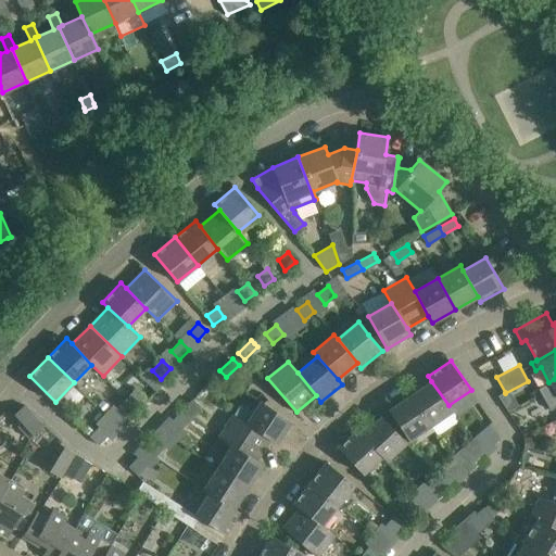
[(548,382),(539,389),(551,409),(555,406),(555,378),(554,379),(548,382)]
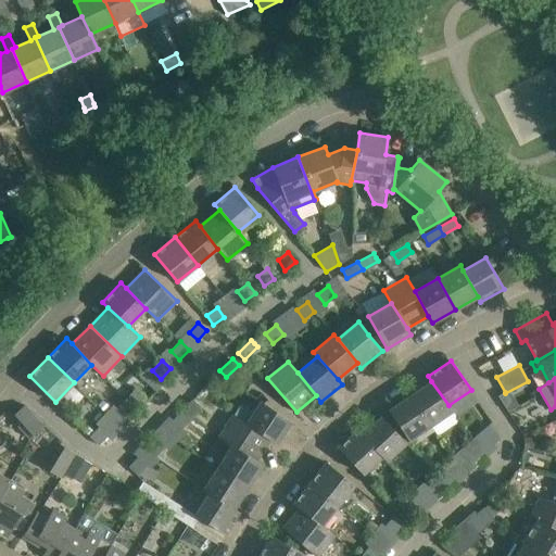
[(453,411),(449,405),(431,381),(411,395),(431,425),(453,411)]
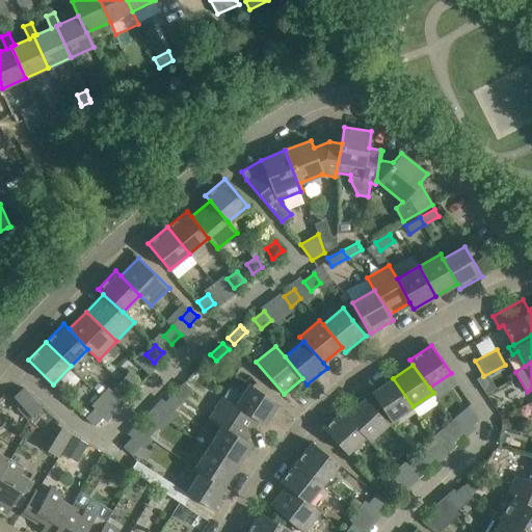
[(129,389),(137,380),(138,379),(129,372),(121,381),(129,389)]
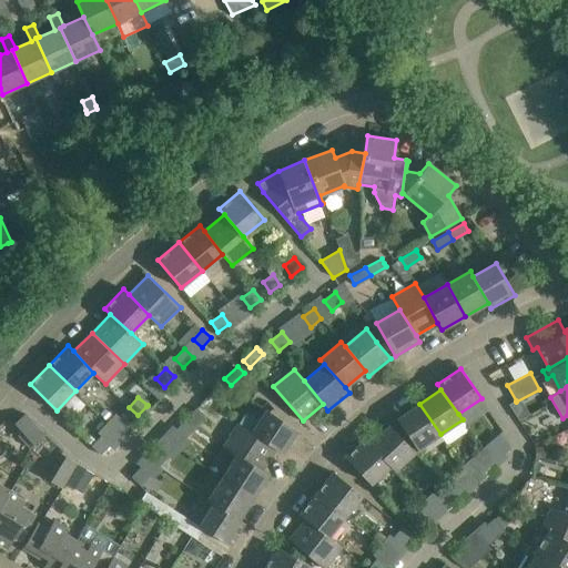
[(418,449),(440,434),(419,404),(397,418),(418,449)]
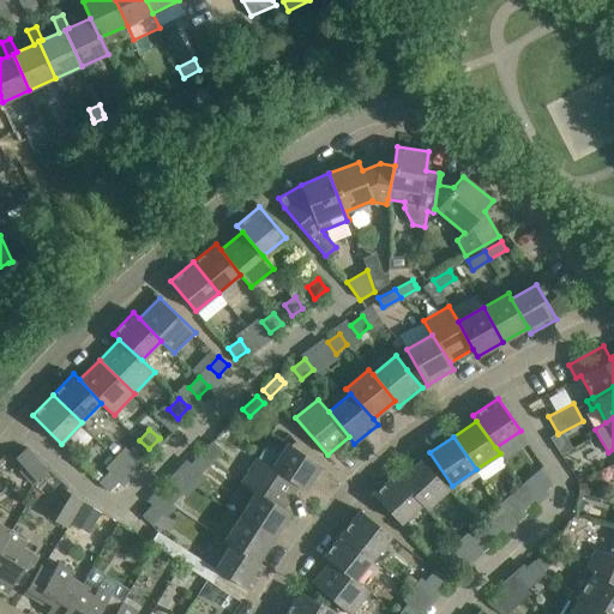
[(139,440),(130,450),(139,459),(149,449),(139,440)]
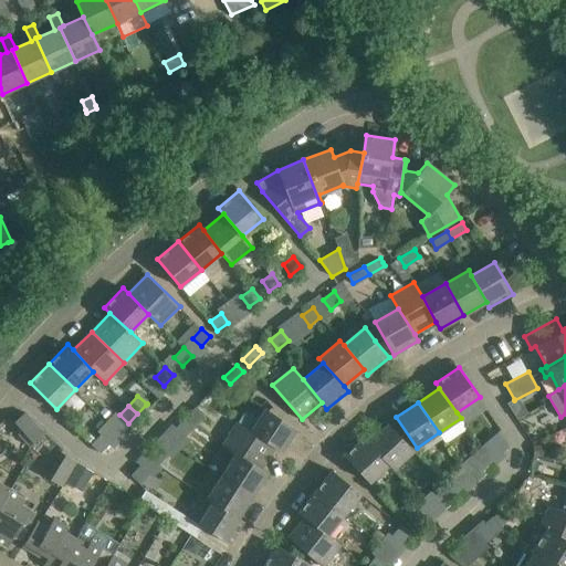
[(100,412),(106,419),(112,413),(104,407),(100,412)]
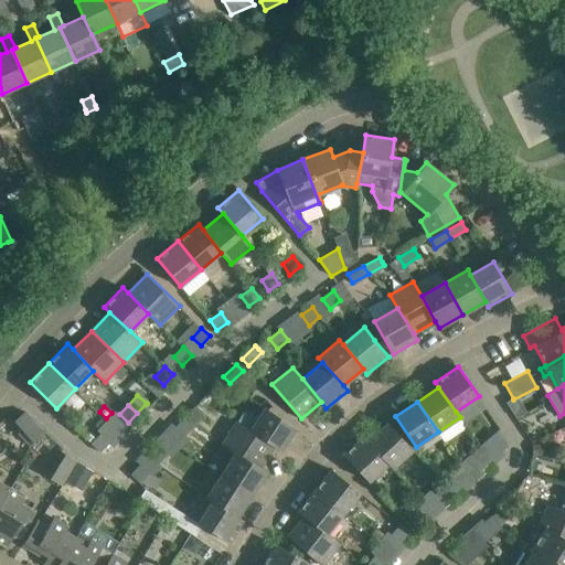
[(194,425),(203,415),(194,406),(185,416),(194,425)]
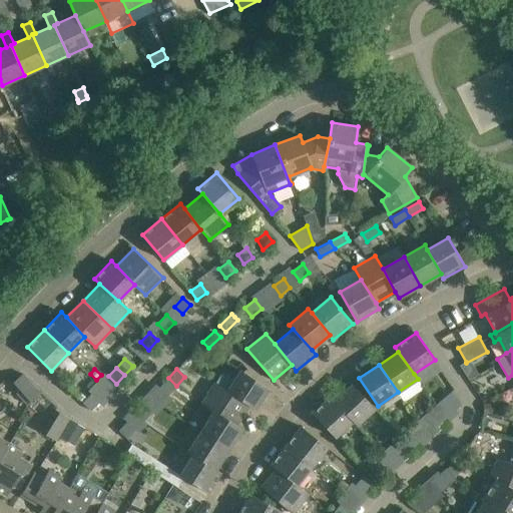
[(269,388),(240,370),(233,381),(222,373),(216,383),(227,390),(255,409),(269,388)]
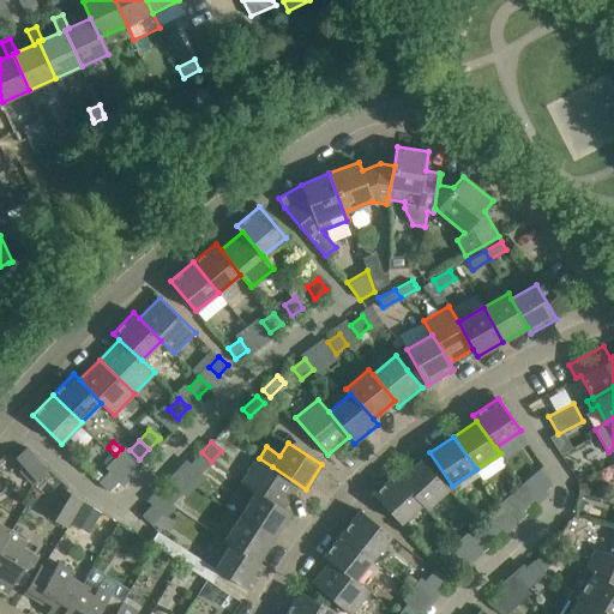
[(34,483),(48,470),(28,447),(16,457),(24,467),(20,469),(34,483)]
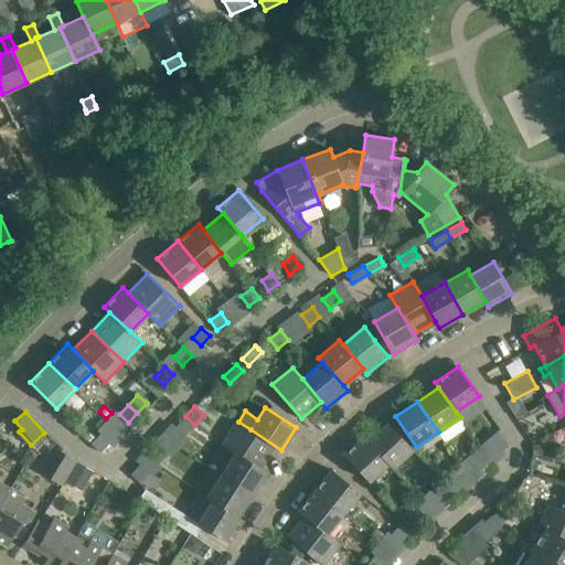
[(185,416),(176,426),(185,435),(194,425),(185,416)]
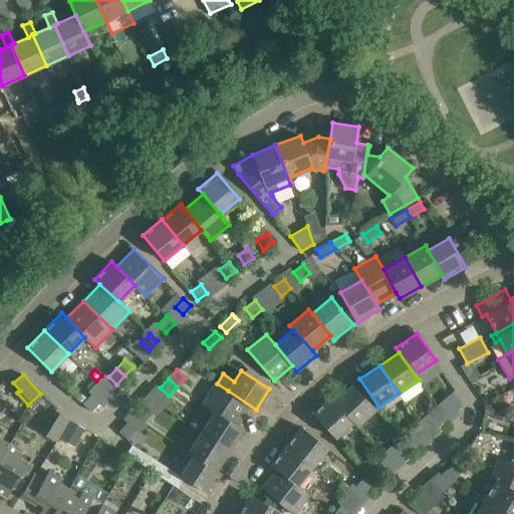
[(228,391),(217,383),(215,382),(202,404),(214,412),(237,426),(250,406),(228,391)]
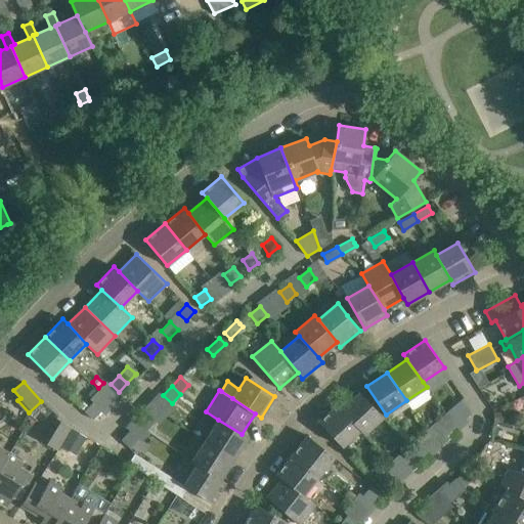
[(383,417),(374,406),(359,392),(341,408),(360,430),(363,434),(383,417)]
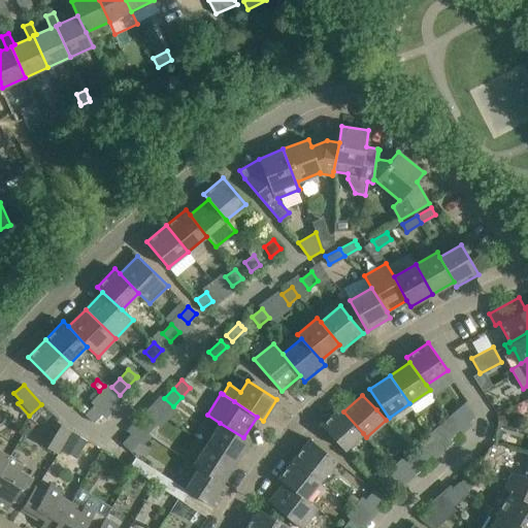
[(174,408),(197,423),(204,411),(183,397),(174,408)]
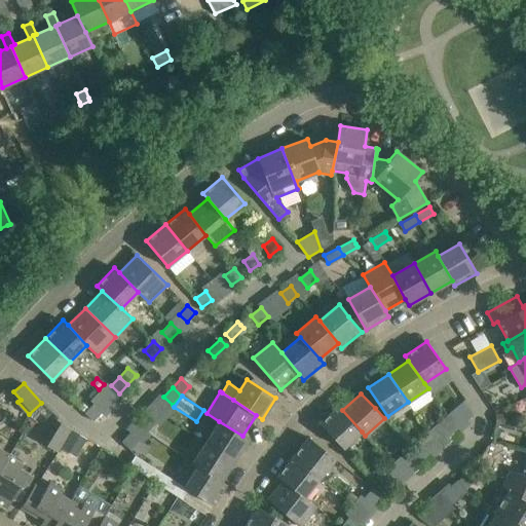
[(466,420),(473,414),(462,402),(455,407),(466,420)]
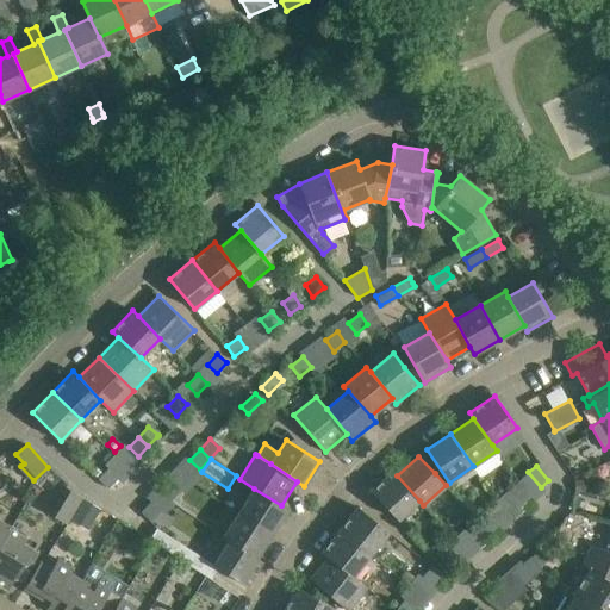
[(109,468),(99,479),(109,490),(119,477),(109,468)]
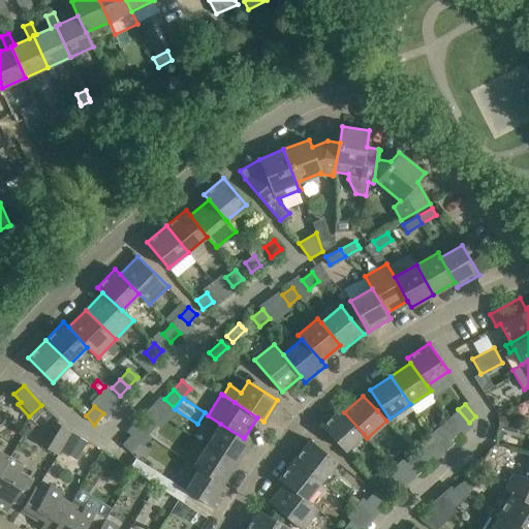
[(364,434),(344,412),(340,408),(321,426),(345,450),(364,434)]
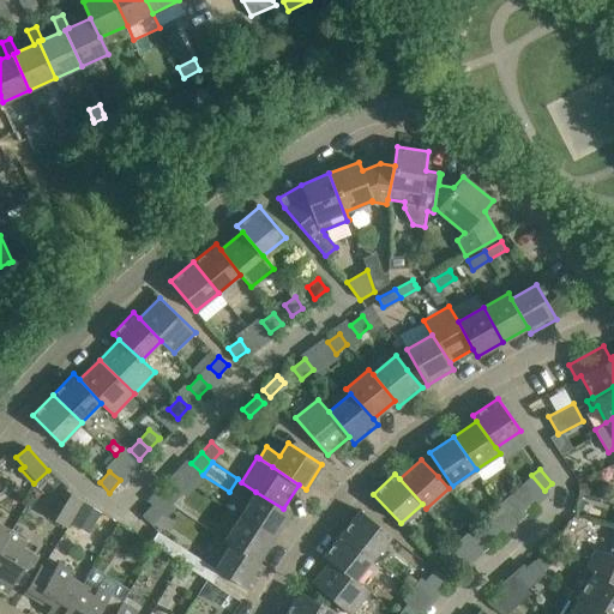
[(173,483),(162,494),(172,504),(182,493),(173,483)]
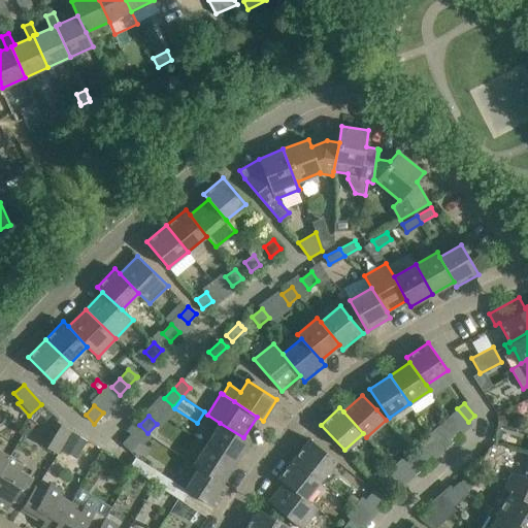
[(452,421),(442,429),(450,438),(460,430),(452,421)]
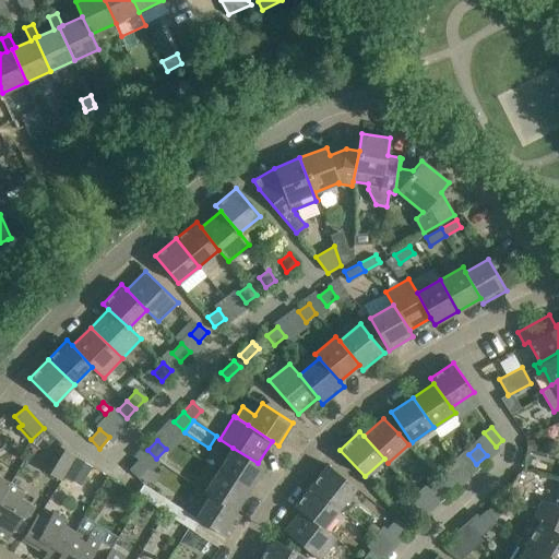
[(264,466),(258,463),(233,448),(218,470),(250,488),(264,466)]
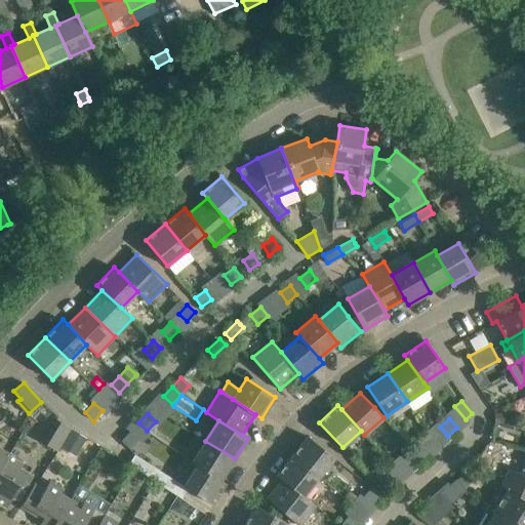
[(57,451),(72,428),(61,421),(55,431),(52,429),(44,443),(57,451)]
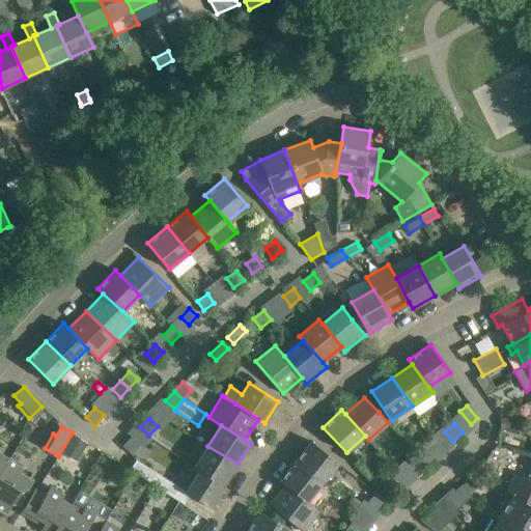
[(132,437),(123,446),(132,453),(140,444),(132,437)]
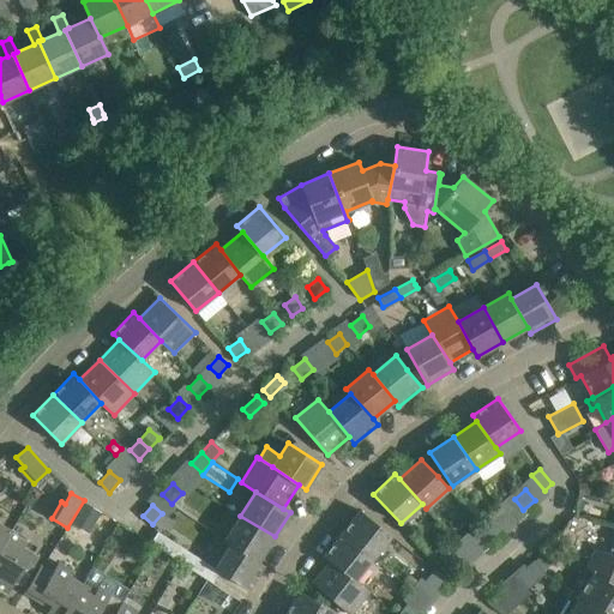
[(373,558),(392,535),(360,510),(342,533),(373,558)]
